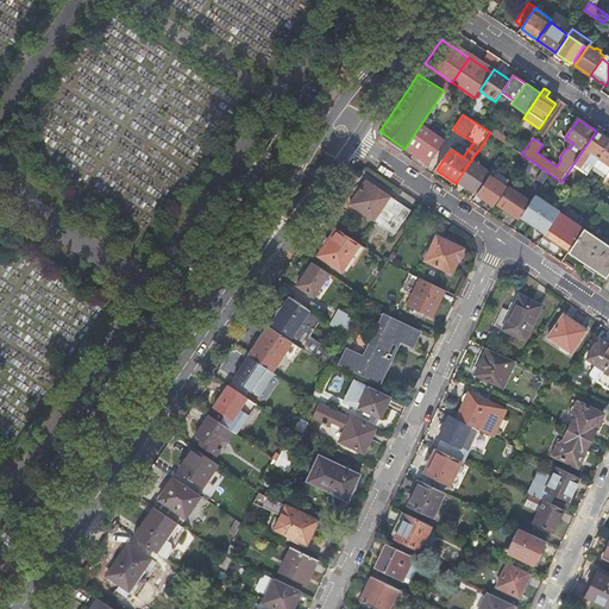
[(490,132),(491,133),(494,131),(481,121),(479,125),(490,132)]
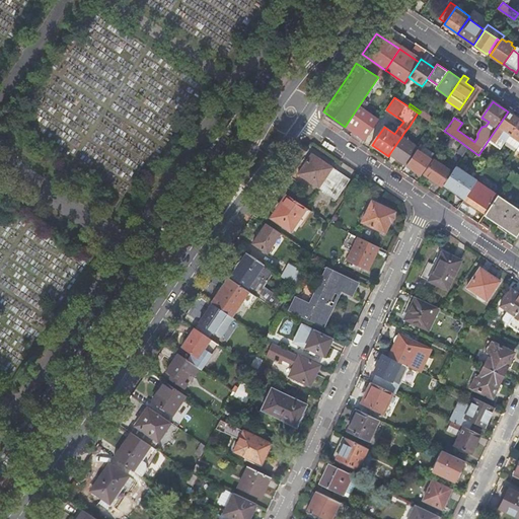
[(359,105),(345,127),(350,130),(365,141),(379,120),(359,105)]
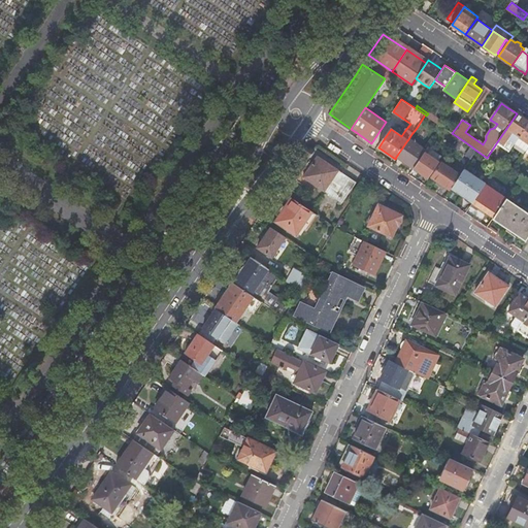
[(439,125),(440,122),(428,112),(428,113),(426,116),(439,125)]
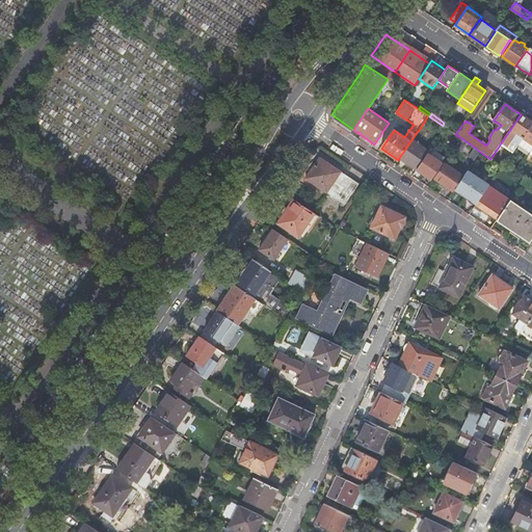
[(524,138),(531,125),(531,122),(523,115),(521,114),(500,144),(513,153),(520,144),(524,138)]
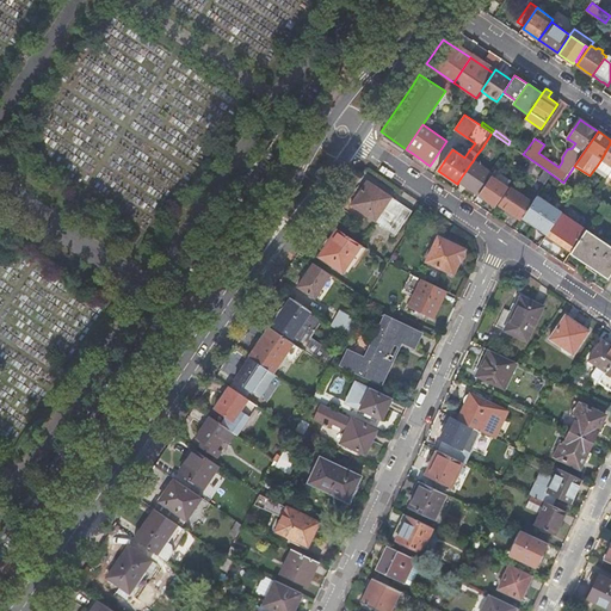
[(523,154),(528,148),(512,139),(510,141),(508,144),(511,146),(523,154)]
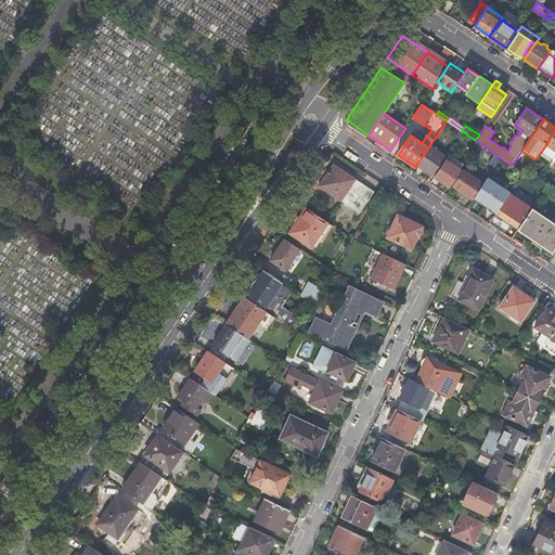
[(554,156),(554,130),(546,144),(542,151),(554,158),(554,156)]
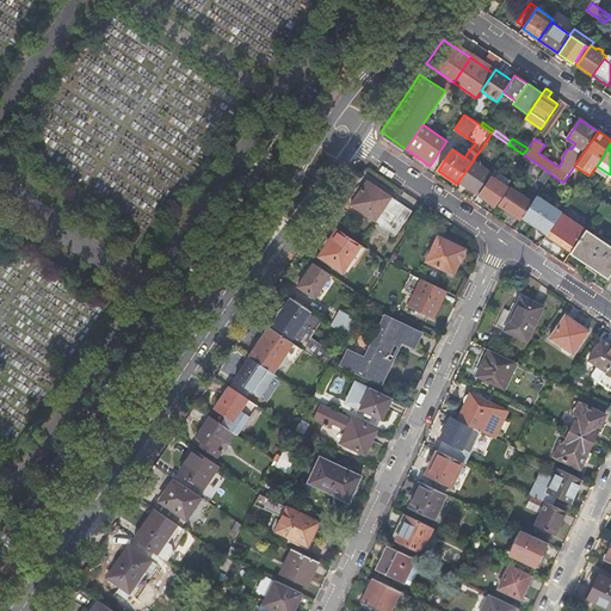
[(530,159),(523,171),(529,176),(537,164),(530,159)]
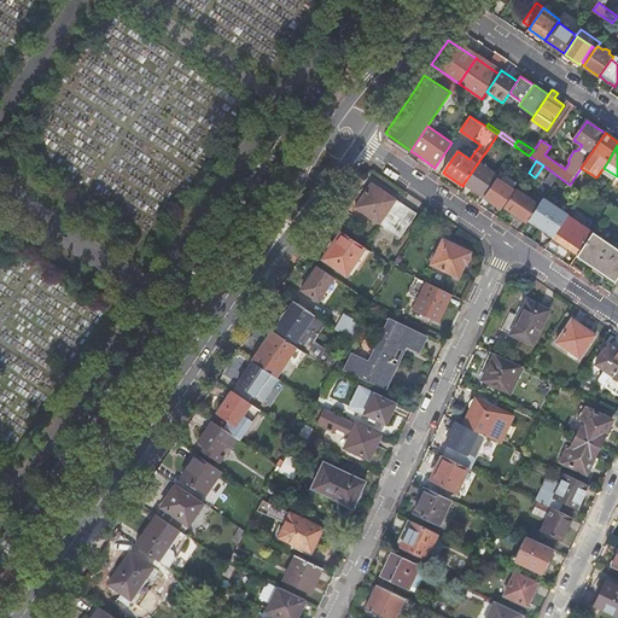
[(484,197),(499,176),(478,163),(477,164),(464,184),(474,191),(484,197)]
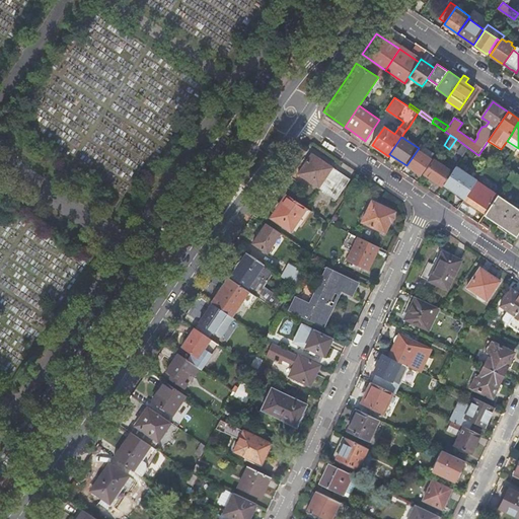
[(421,144),(419,147),(419,148),(406,165),(412,168),(421,174),(431,159),(420,152),(424,146),(421,144)]
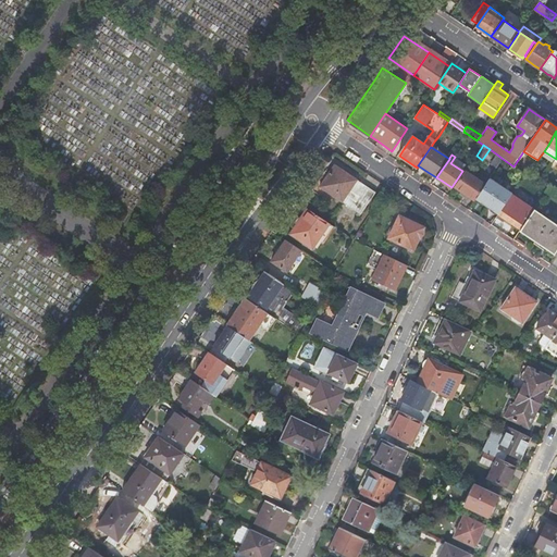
[(497,155),(491,165),(496,169),(496,168),(502,160),(503,159),(497,155)]
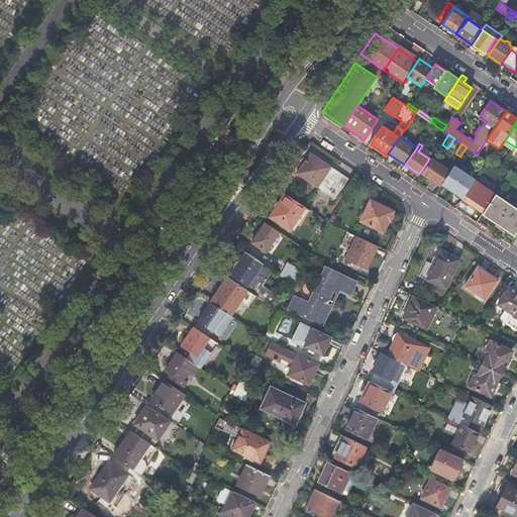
[(433,152),(422,145),(418,151),(429,159),(433,152)]
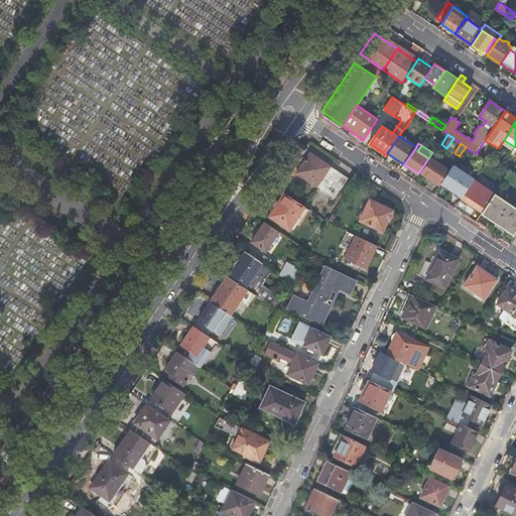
[(470,151),(465,148),(460,155),(465,158),(470,151)]
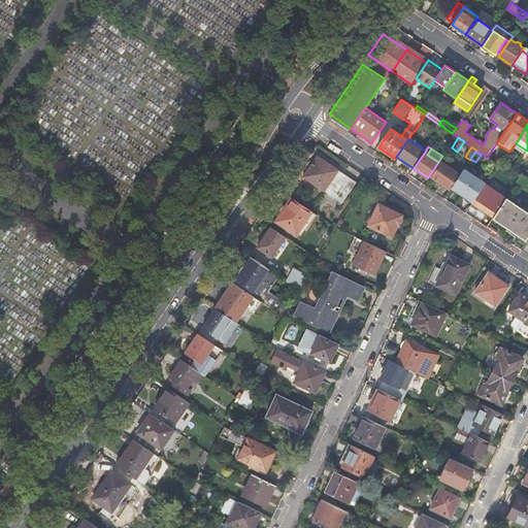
[(357,183),(318,156),(304,176),(342,203),(357,183)]
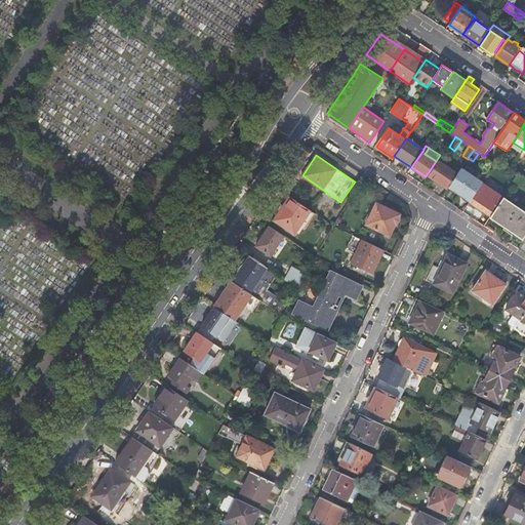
[(457,174),(439,161),(429,176),(435,180),(441,185),(447,189),(448,188),(457,174)]
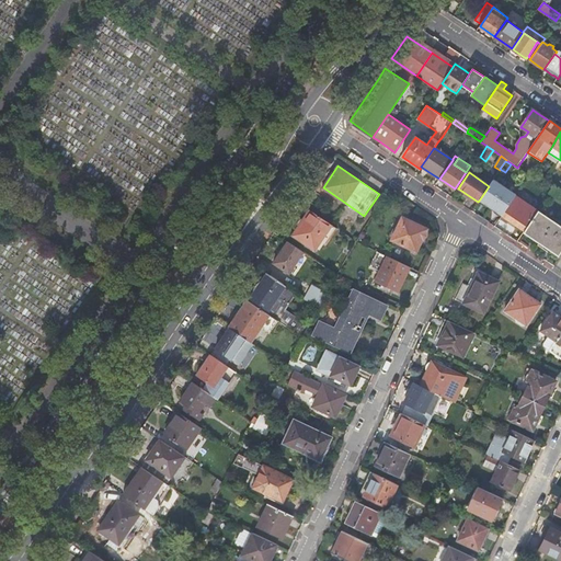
[(496,191),(489,186),(479,201),(487,205),(496,191)]
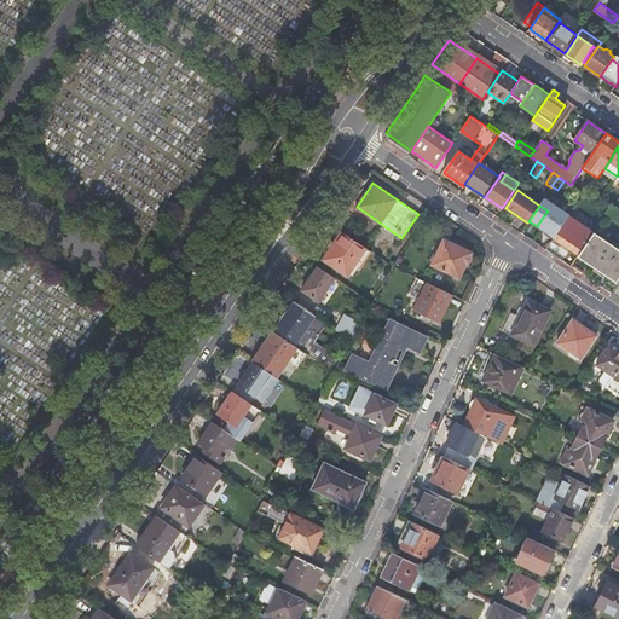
[(421,233),(429,221),(421,215),(412,227),(417,230),(421,233)]
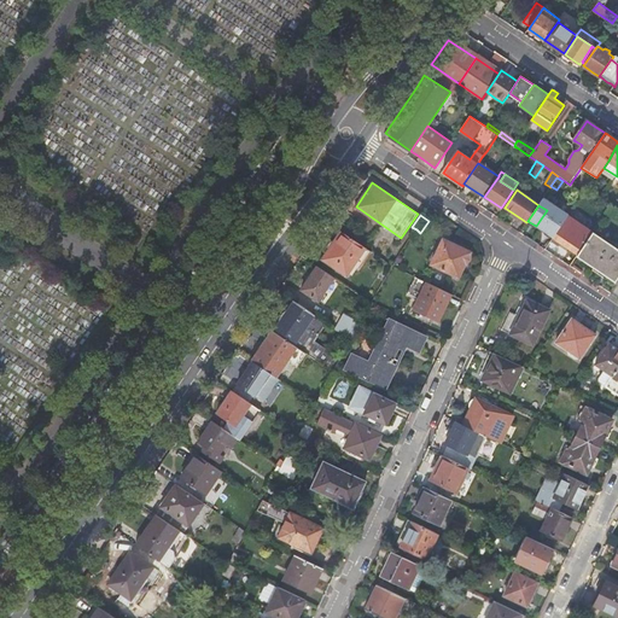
[(578,254),(593,232),(569,215),(552,240),(559,245),(561,243),(567,246),(578,254)]
